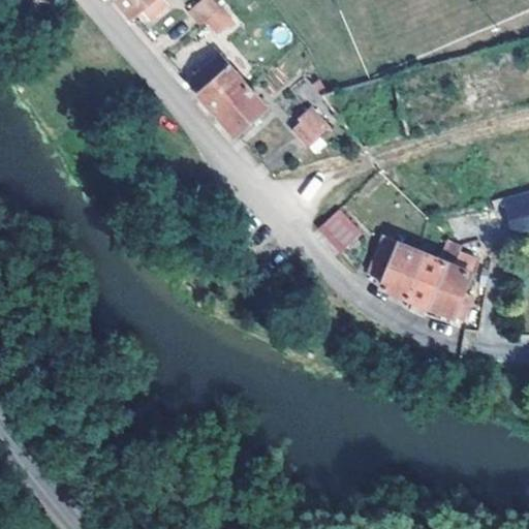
[(121,0),(133,12),(143,5),(150,14),(166,0),(121,0)]
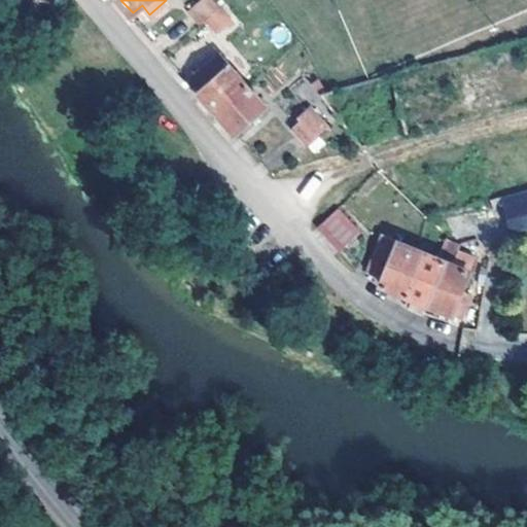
[(202,23),(207,18),(221,6),(214,0),(201,0),(190,10),(200,19),(199,20),(202,23)]
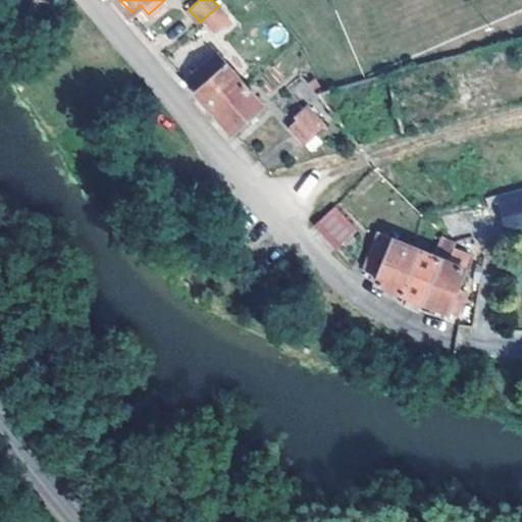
[(219,6),(205,17),(218,31),(225,22),(229,27),(235,21),(219,6)]
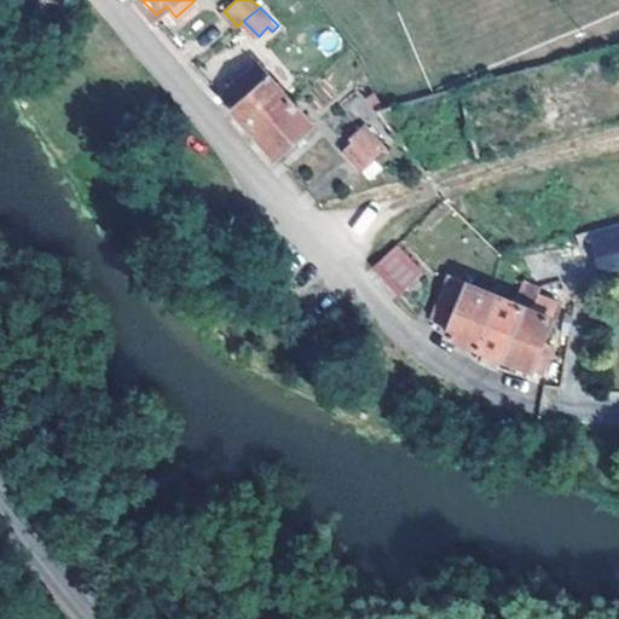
[(235,106),(258,132),(294,99),(262,63),(230,91),(236,98),(242,92),(246,97),(235,106)]
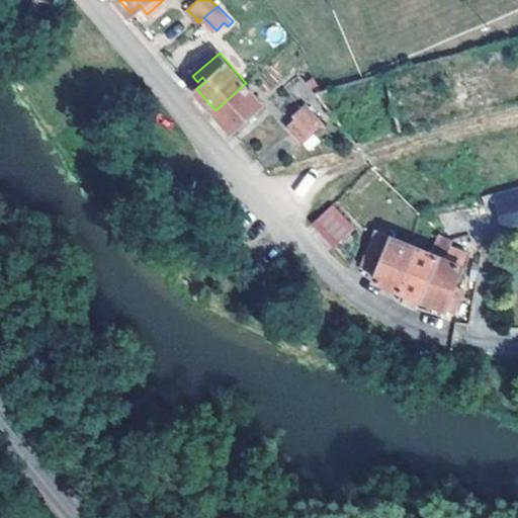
[(188,79),(196,89),(205,81),(202,77),(197,82),(192,76),(188,79)]
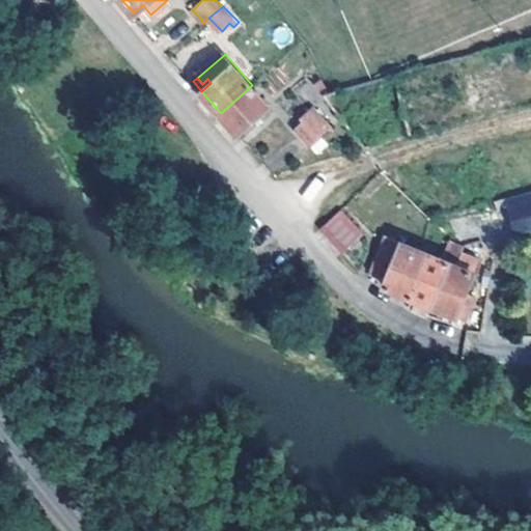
[(324,94),(332,91),(323,83),(322,82),(317,86),(324,94)]
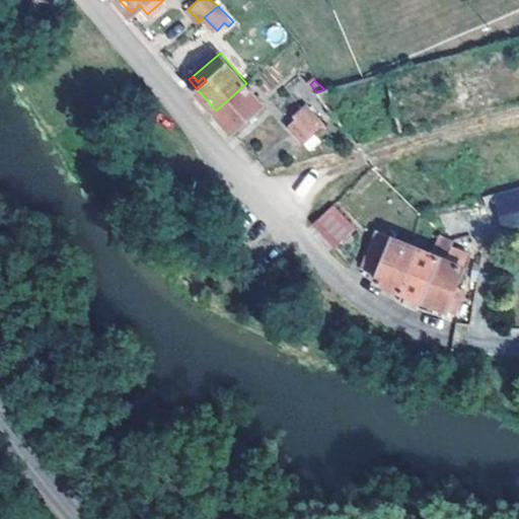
[(263,103),(246,83),(216,110),(232,130),(263,103)]
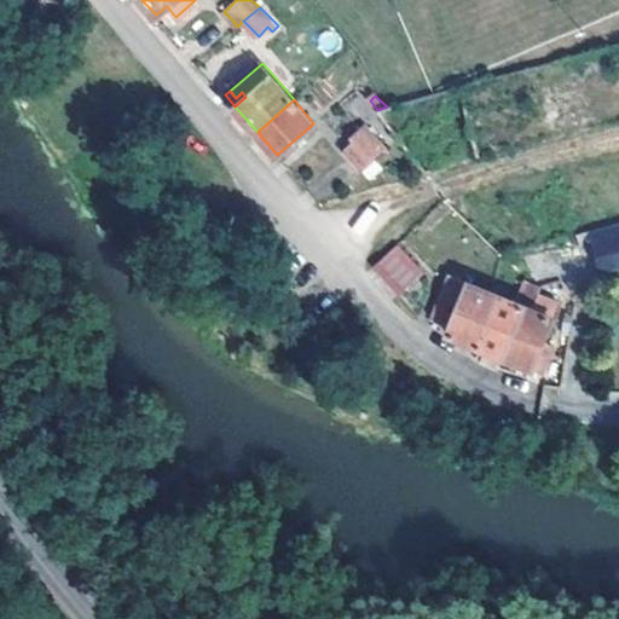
[(345,148),(360,167),(386,145),(366,122),(351,136),(354,139),(345,148)]
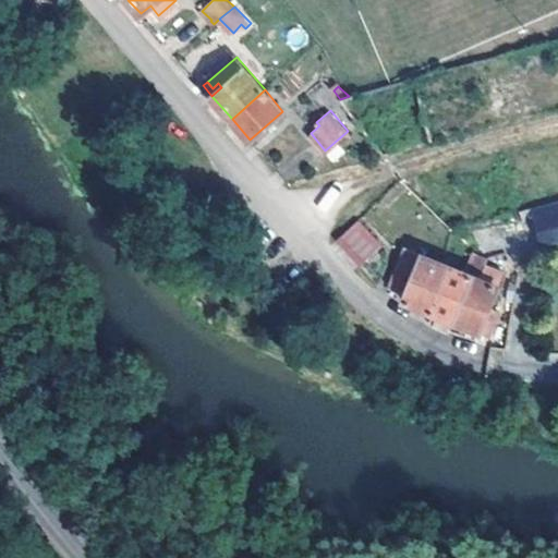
[(542,243),(557,238),(557,215),(535,221),(542,243)]
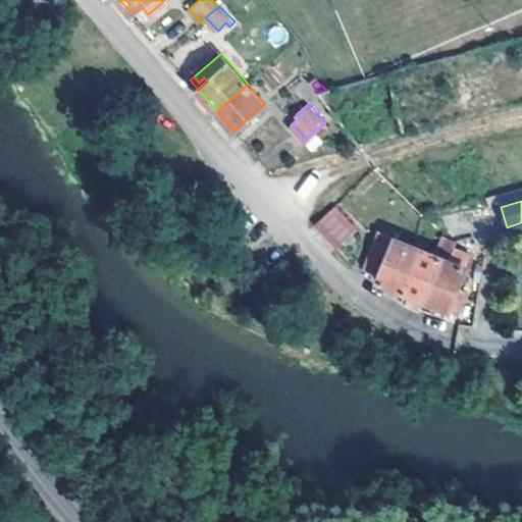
[(334,205),(316,223),(338,247),(358,228),(359,227),(335,204),(334,205)]
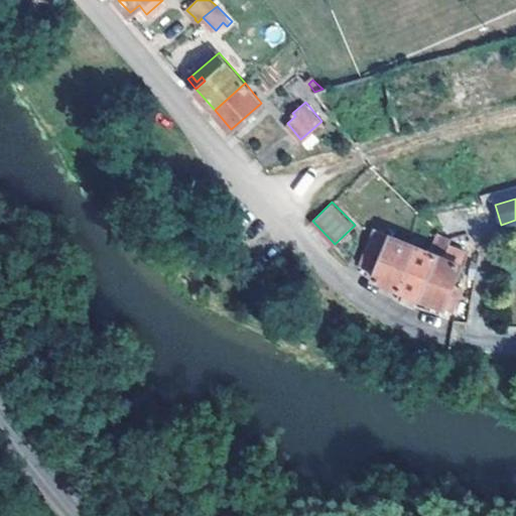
[(384,281),(397,286),(414,246),(386,234),(388,227),(382,224),(380,223),(370,244),(383,252),(375,269),(372,276),(384,281)]
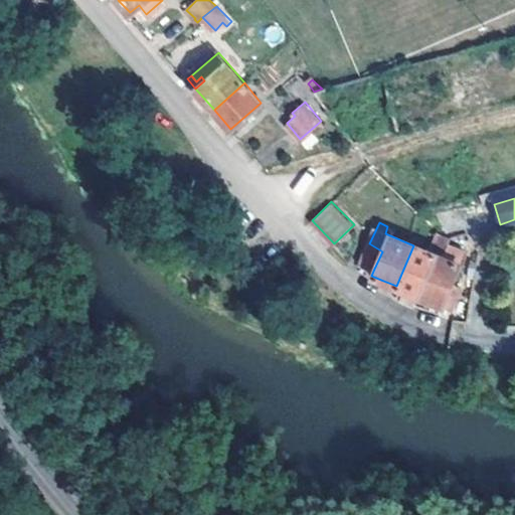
[(436,255),(418,296),(433,302),(442,306),(452,310),(462,287),(452,283),(467,251),(450,243),(452,238),(451,238),(437,233),(435,240),(430,252),(436,255)]
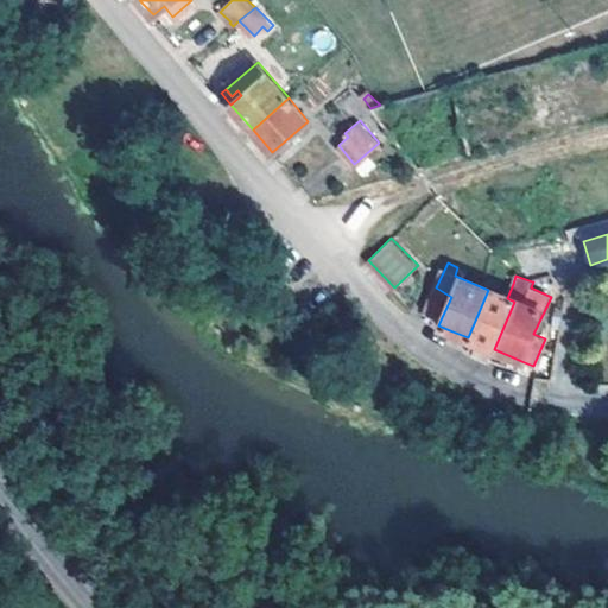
[(426,310),(442,317),(451,297),(436,287),(430,301),(426,310)]
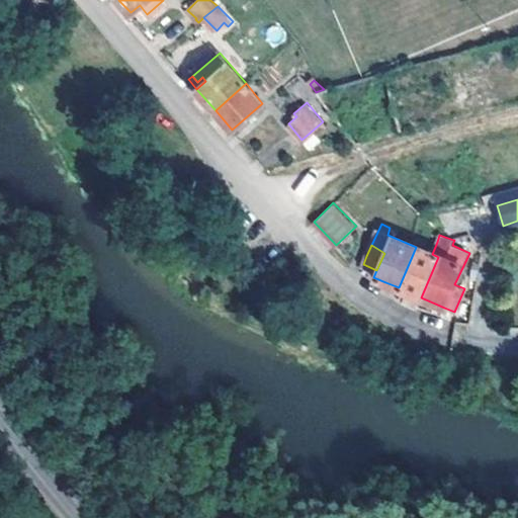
[(417,306),(421,297),(438,257),(432,254),(416,247),(399,287),(408,291),(404,300),(409,303),(417,306)]
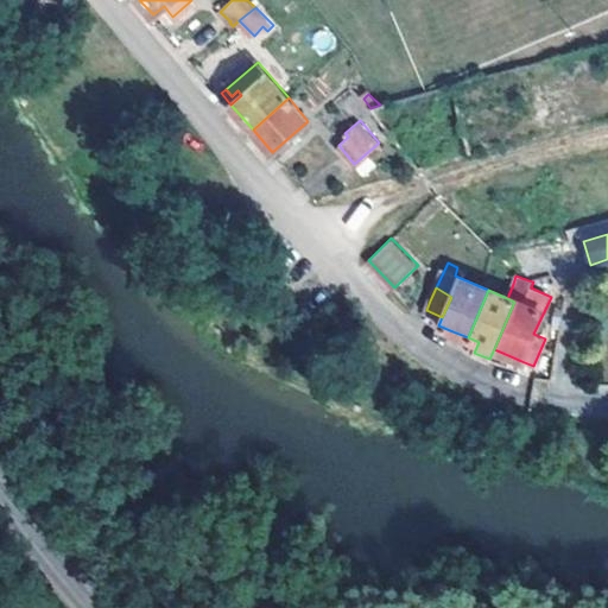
All buildings are outlined.
